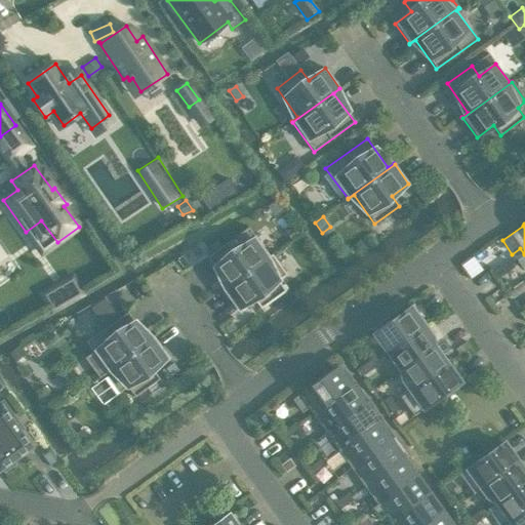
[(293,227),(284,233),(289,241),(298,235),(293,227)]
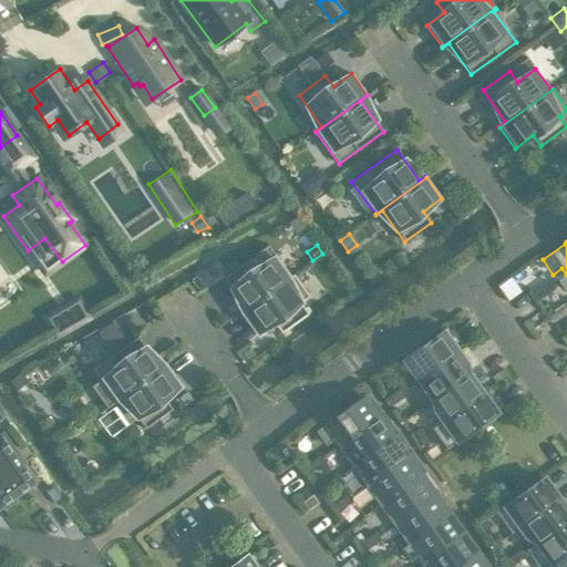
[(239,315),(294,276),(294,275),(290,277),(268,246),(223,278),(246,309),(239,313),(239,315)]
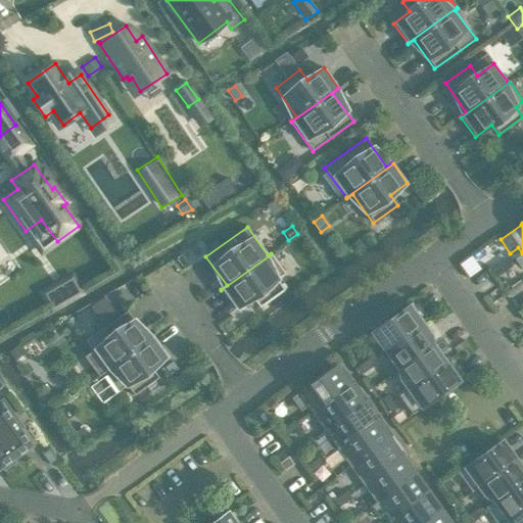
[(522,252),(522,253),(514,259),(522,270),(522,269),(522,252)]
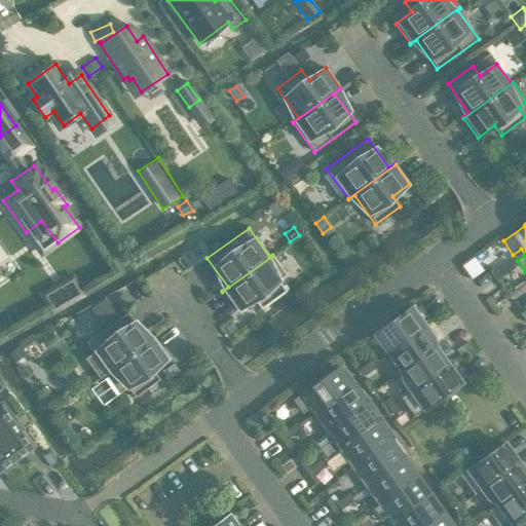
[(286,292),(278,282),(287,275),(272,256),(222,292),(236,311),(254,299),(261,309),(286,292)]
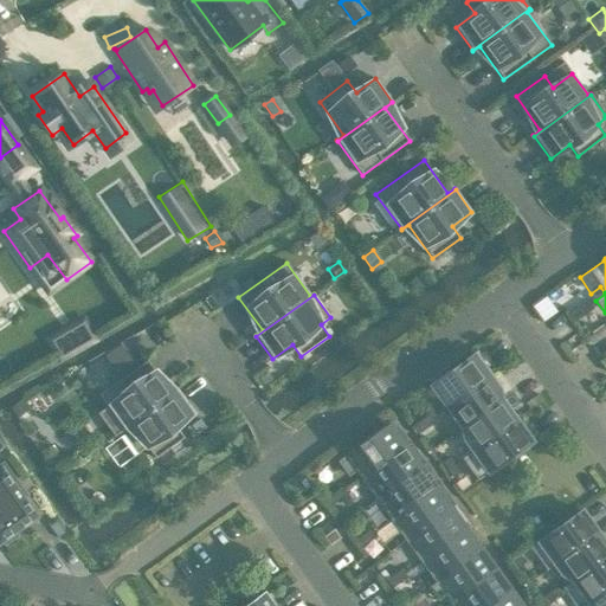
[(546,297),(533,307),(543,321),(556,311),(546,297)]
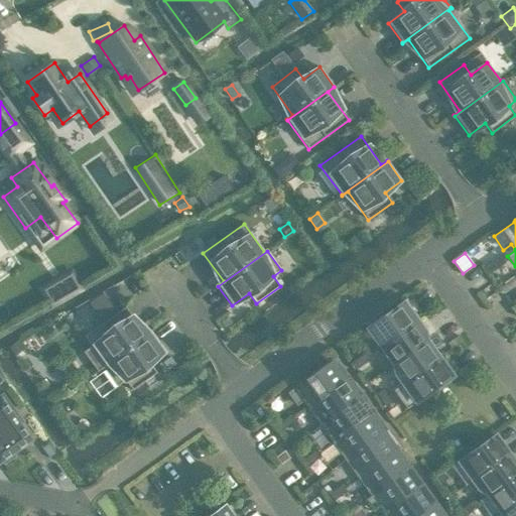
[(505,263),(502,259),(500,256),(493,261),(498,267),(505,263)]
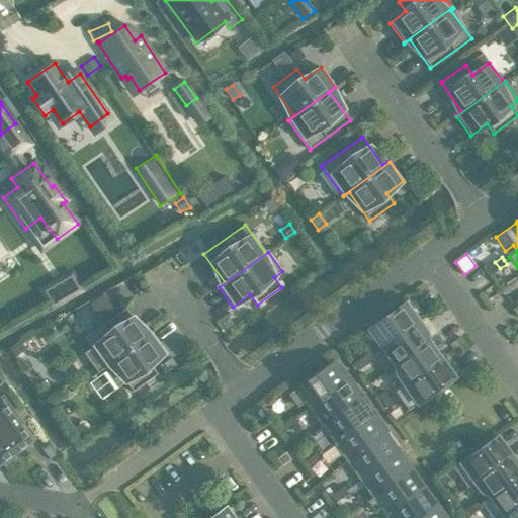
[(500,268),(495,262),(489,266),(494,273),(500,268)]
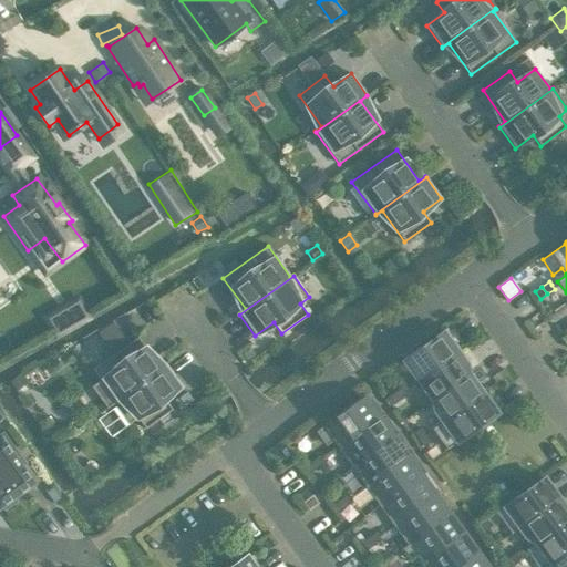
[(80,296),(45,311),(54,332),(90,317),(80,296)]
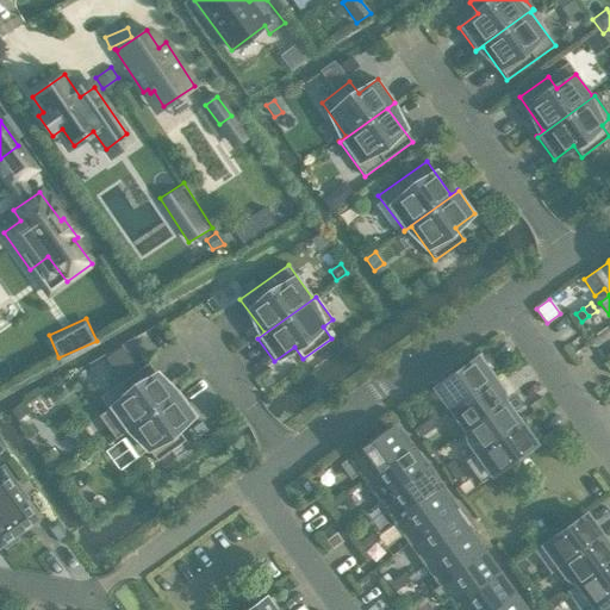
[(449,409),(493,377),(479,356),(454,373),(450,369),(433,383),(435,387),(434,388),(449,409)]
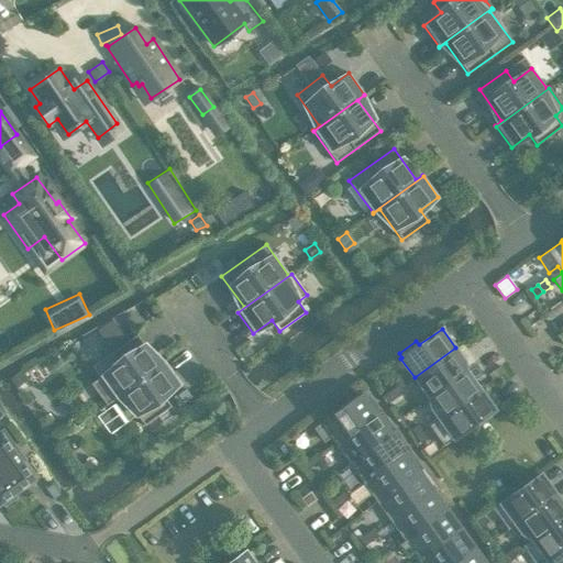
[(106,405),(165,362),(165,361),(158,366),(136,334),(127,342),(91,366),(100,377),(90,384),(106,405)]
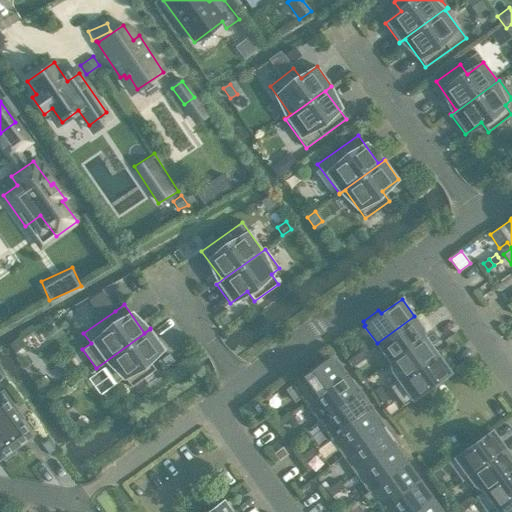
[(112,307),(99,316),(102,320),(115,311),(112,307)]
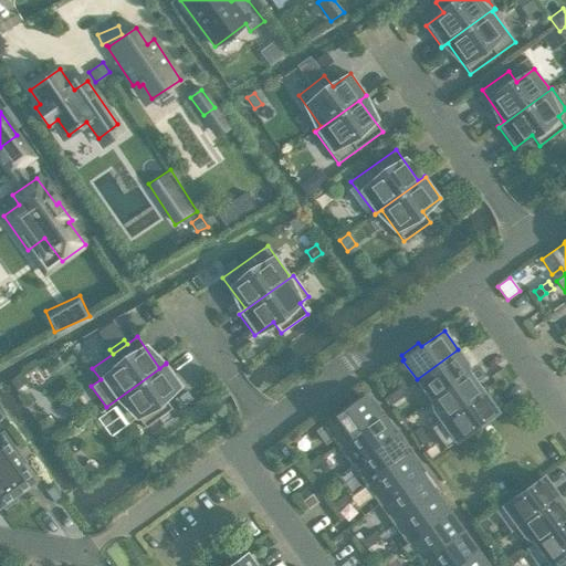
[(431,399),(468,374),(460,364),(465,359),(458,349),(417,379),(431,399)]
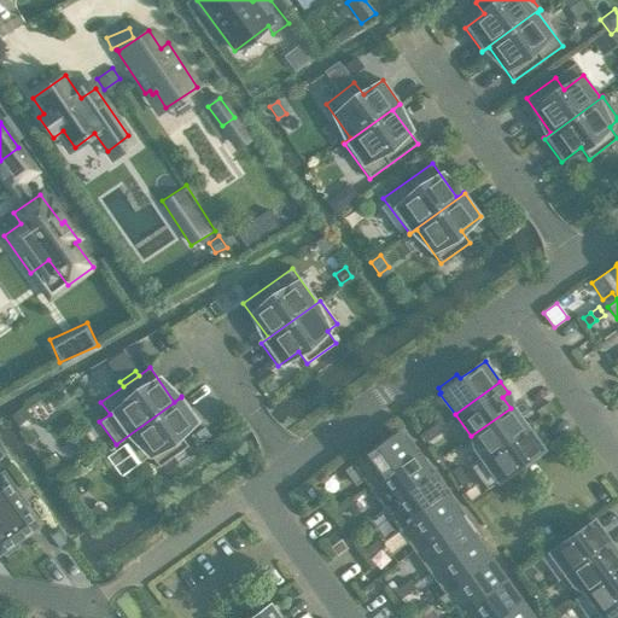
[(179,435),(198,420),(181,397),(116,444),(117,445),(123,441),(140,462),(150,456),(158,467),(187,447),(179,435)]
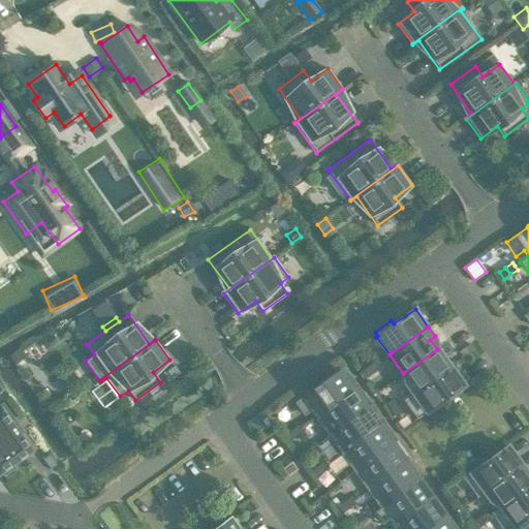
[(403,401),(450,367),(437,349),(403,373),(410,382),(405,385),(411,394),(403,400),(403,401)]
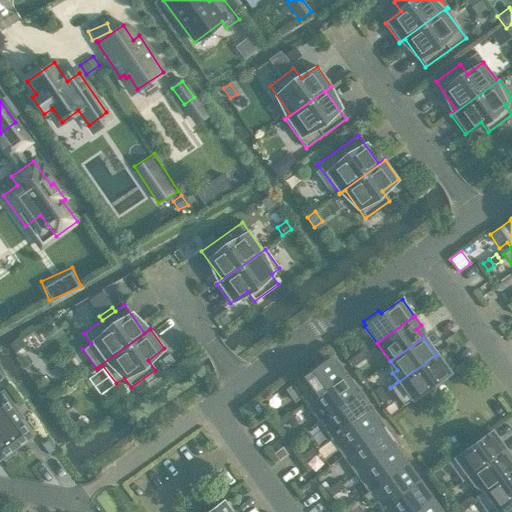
[(365,352),(374,346),(369,339),(360,345),(363,349),(357,354),(361,360),(368,356),(365,352)]
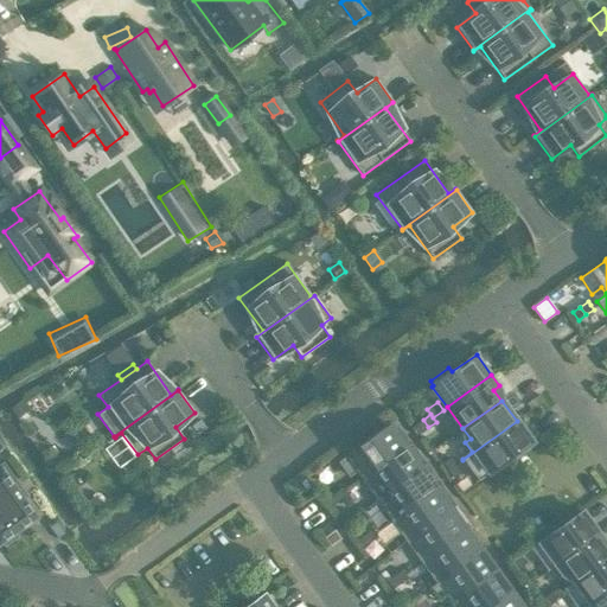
[(21,403),(11,409),(17,417),(27,411),(21,403)]
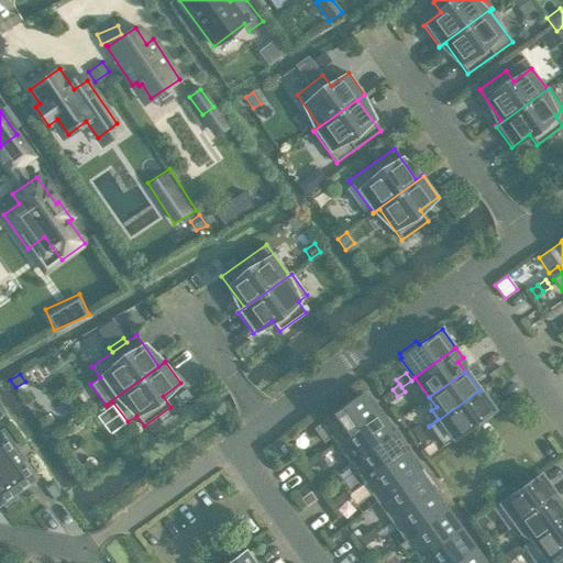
[(397,396),(393,389),(385,395),(390,401),(397,396)]
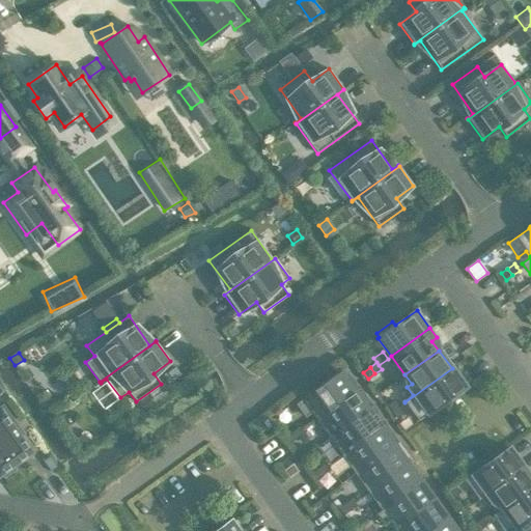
[(418,421),(466,387),(452,368),(404,402),(418,421)]
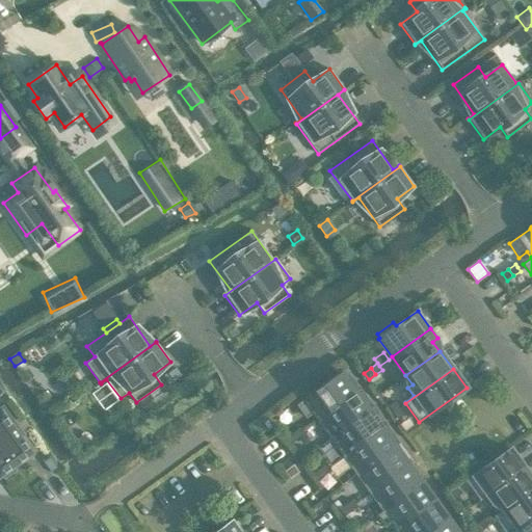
[(341,372),(296,405),(306,419),(312,415),(316,420),(355,392),(341,372)]
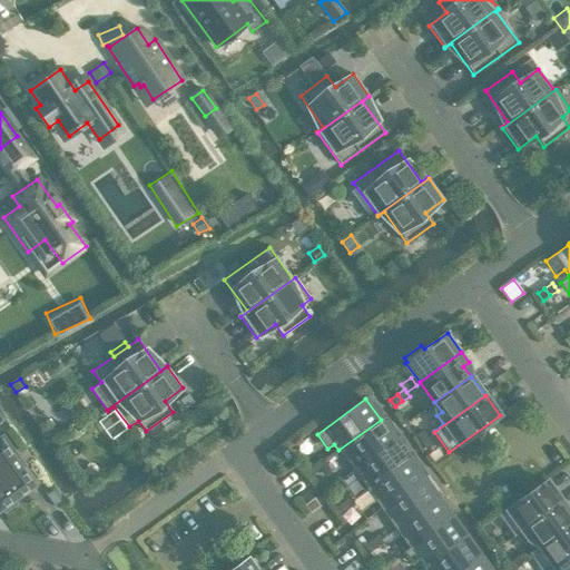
[(381,420),(338,450),(353,470),(395,439),(381,420)]
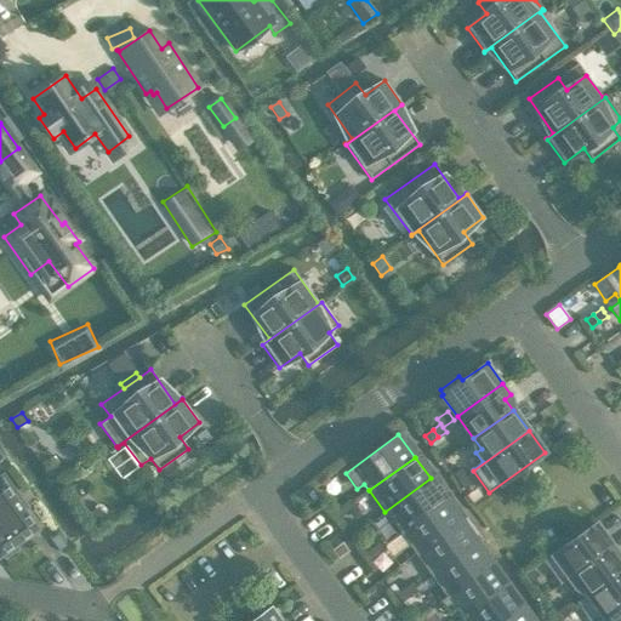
[(466,476),(460,468),(453,474),(459,482),(466,476)]
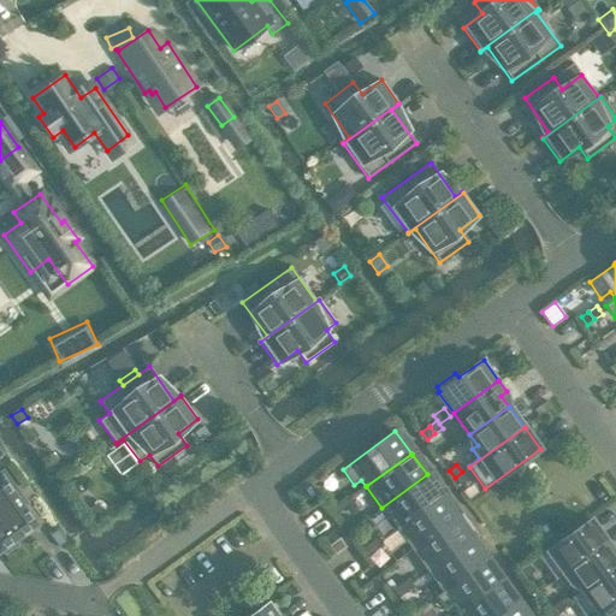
[(37,526),(13,492),(17,490),(4,471),(0,472),(0,552),(3,551),(5,555),(18,545),(16,542),(37,526)]
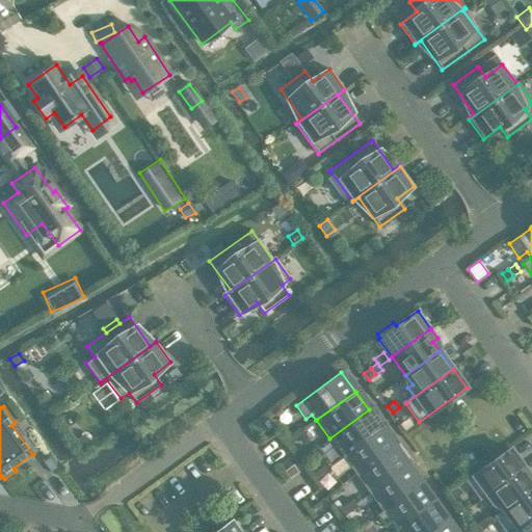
[(404,415),(399,407),(393,413),(397,419),(404,415)]
